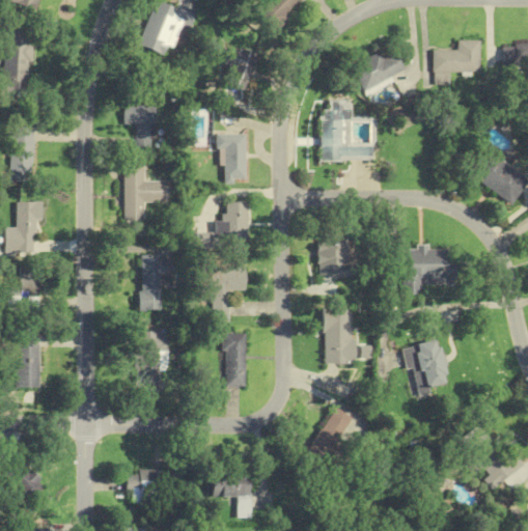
[(199,3),(191,0),(181,0),(179,7),(158,0),(156,0),(140,47),(170,56),(172,48),(184,51),(199,3)]
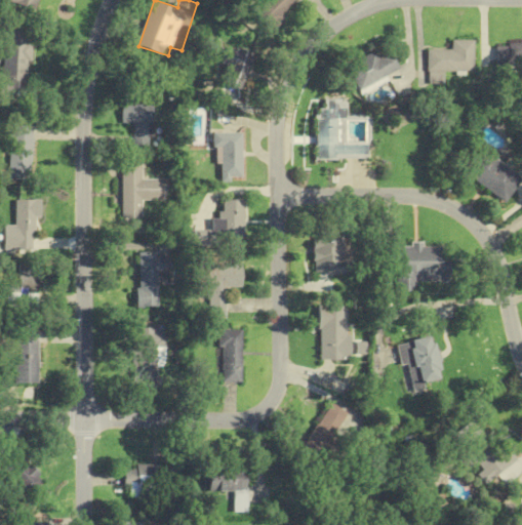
[(268,0),(257,11),(273,27),(298,0),(268,0)]
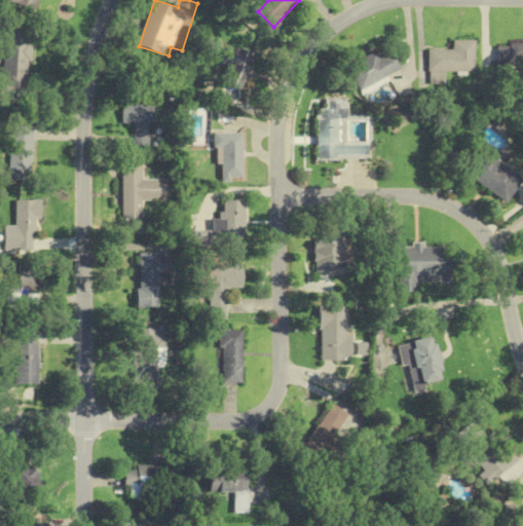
[(456,50),(431,50),(431,72),(477,72),(477,40),(456,40),(456,50)]
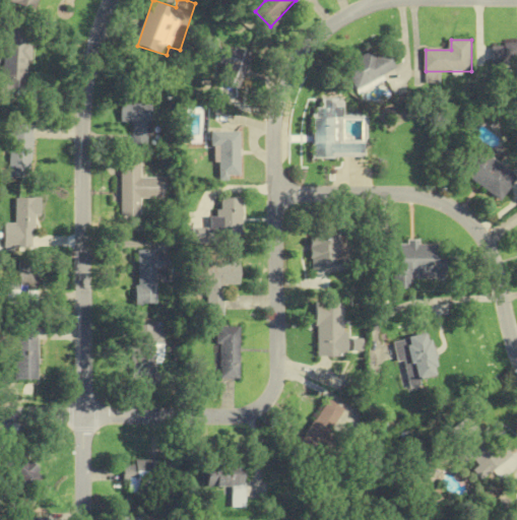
[(4,41),(2,93),(27,94),(29,42),(4,41)]
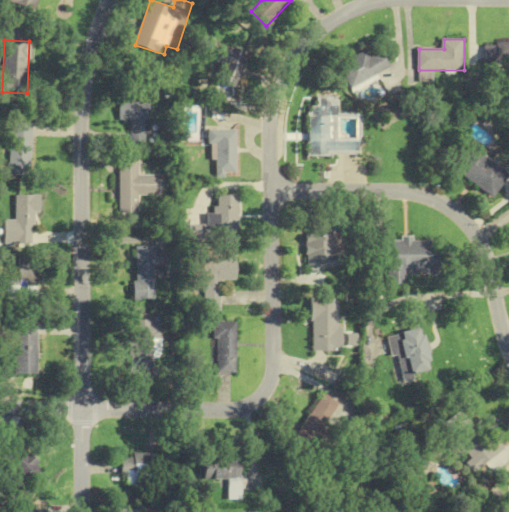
[(249,54),(225,45),(213,79),(238,87),(249,54)]
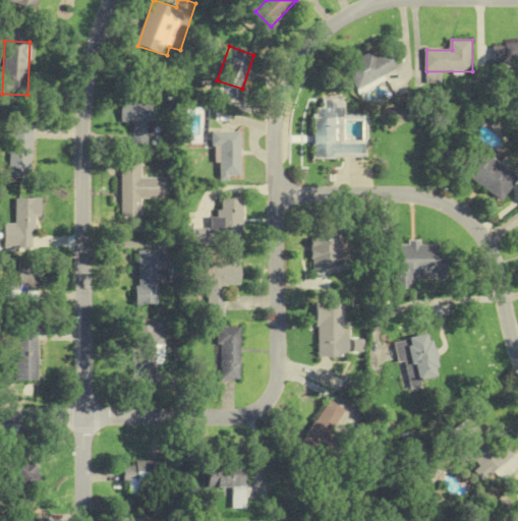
[(347,66),(362,93),(401,70),(388,49),(378,54),(376,50),(347,66)]
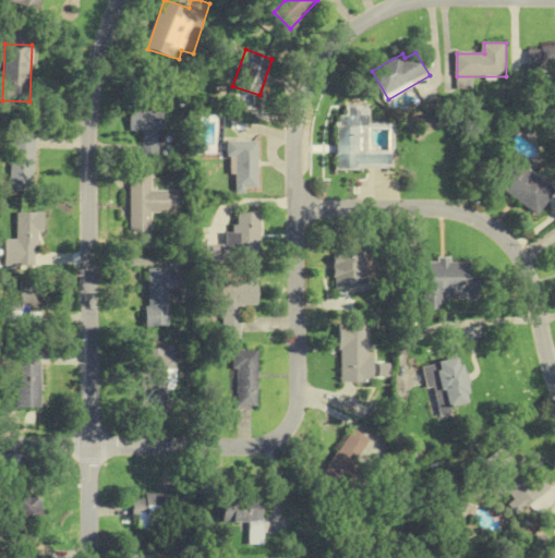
[(394,169),(394,152),(372,152),(371,106),(348,106),(348,116),(338,116),(339,169),(394,169)]
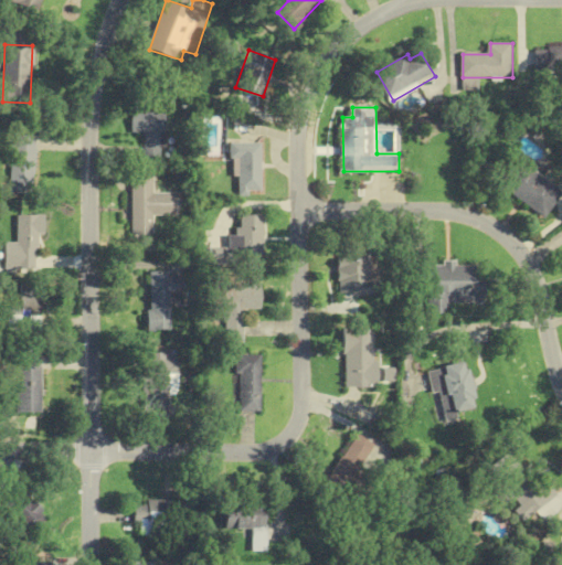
[(131,132),(145,134),(144,161),(162,162),(165,112),(133,110),(131,132)]
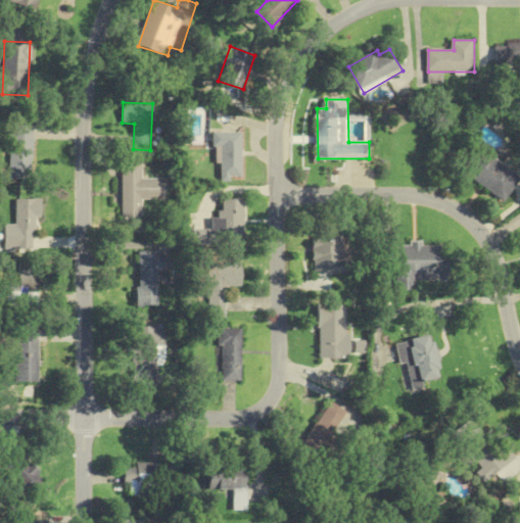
[(33,125),(9,125),(9,169),(33,169),(33,125)]
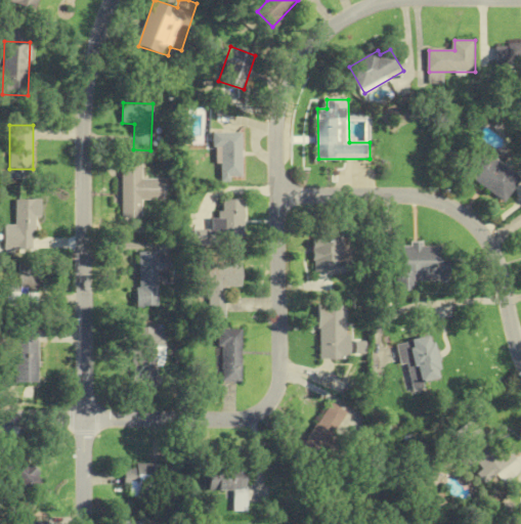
[(244,132),(216,132),(216,164),(222,164),(222,179),(244,179),(244,132)]
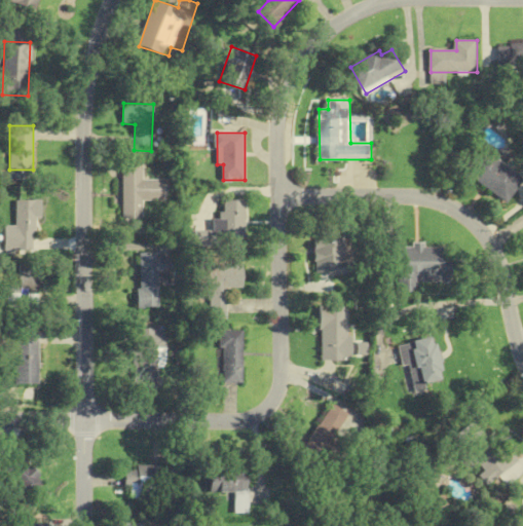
[(522,177),(482,150),(465,175),(509,202),(522,181),(522,177)]
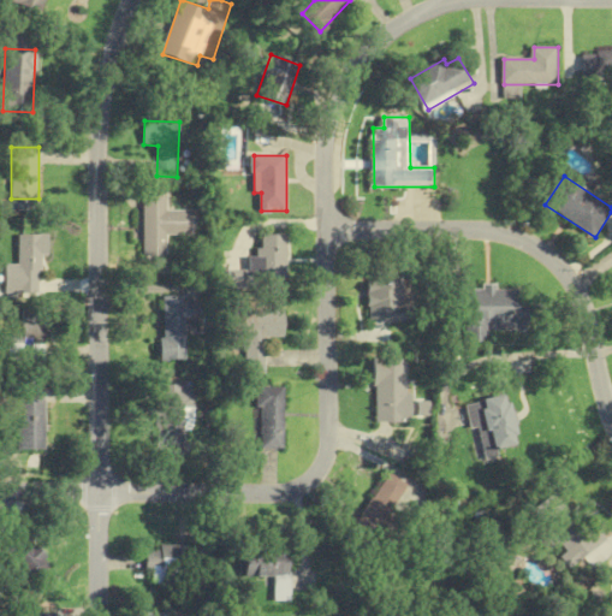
[(166,190),(142,190),(141,256),(167,258),(167,235),(195,235),(195,209),(166,209),(166,190)]
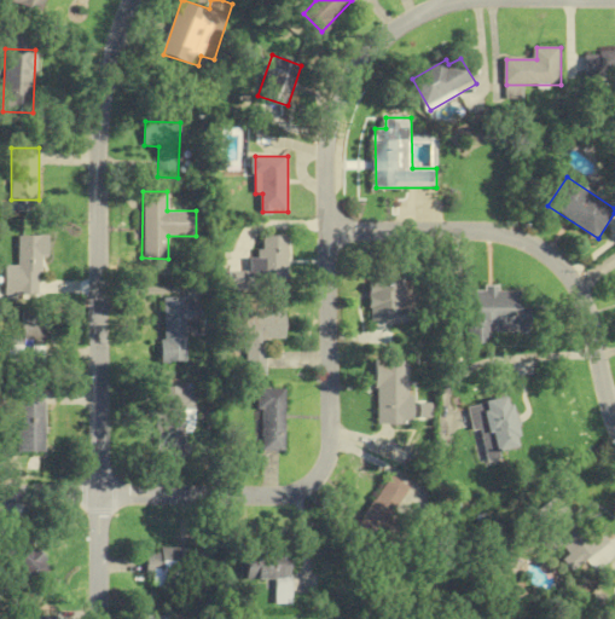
[(45,271),(45,236),(17,236),(17,271),(45,271)]
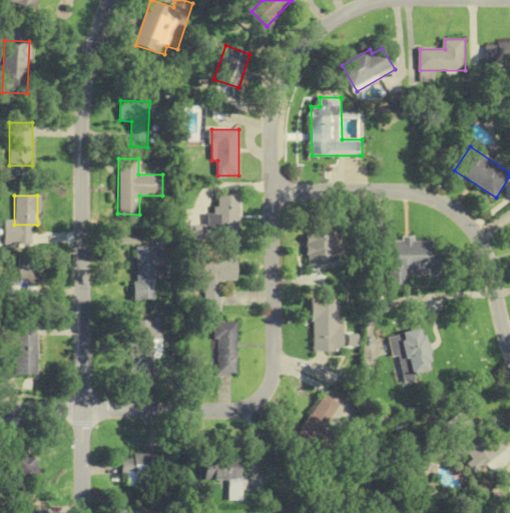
[(238,195),(216,195),(216,213),(207,213),(207,241),(238,241),(238,195)]
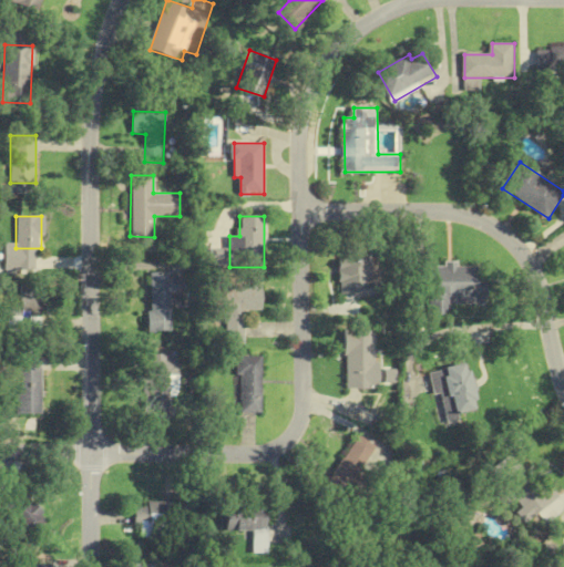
[(375,296),(375,251),(340,251),(339,296),(375,296)]
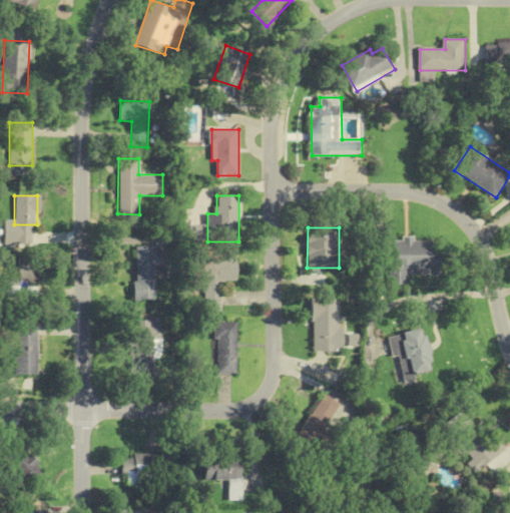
[(406,276),(431,276),(431,239),(387,239),(387,281),(406,281),(406,276)]
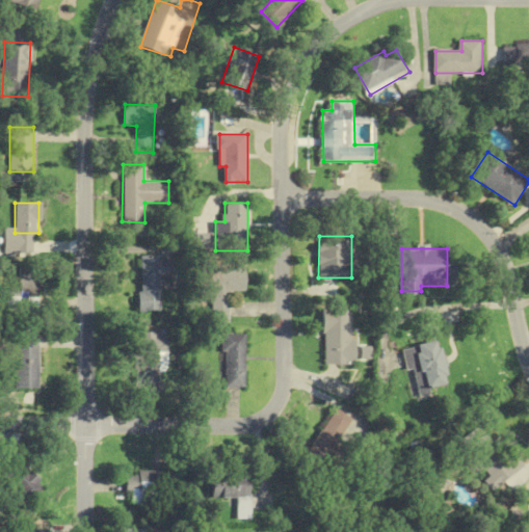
[(138,311),(161,311),(161,256),(138,256),(138,311)]
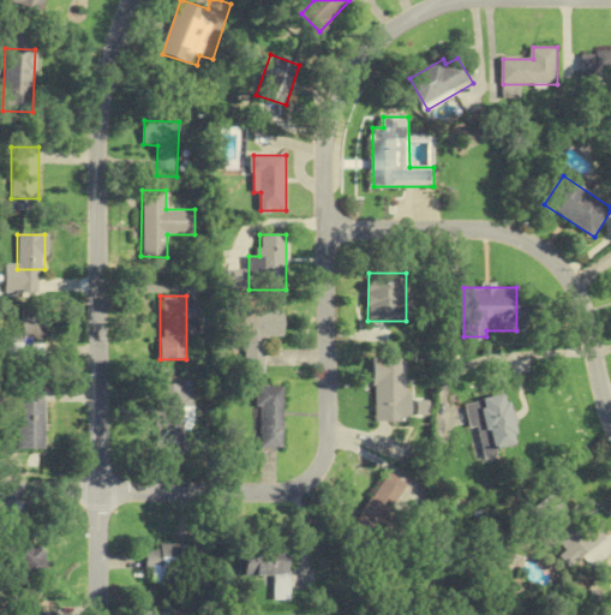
[(16,332),(16,354),(47,354),(47,304),(22,304),(22,332),(16,332)]
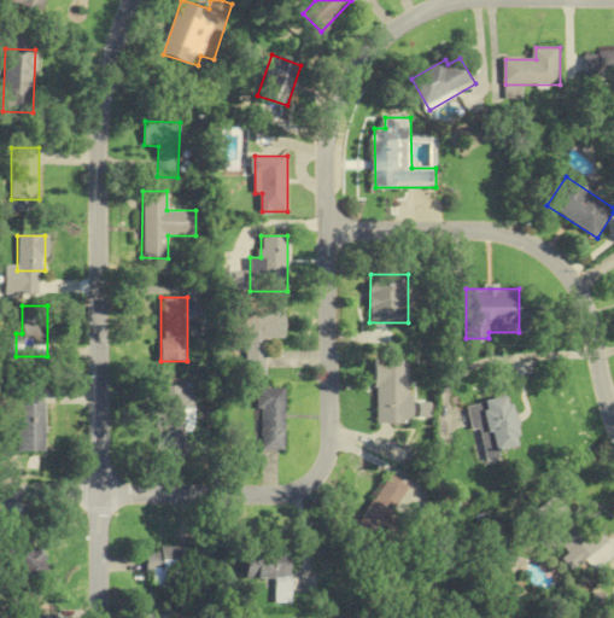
[(286,312),(231,310),(231,336),(244,336),(244,374),(264,375),(264,337),(286,338),(286,312)]
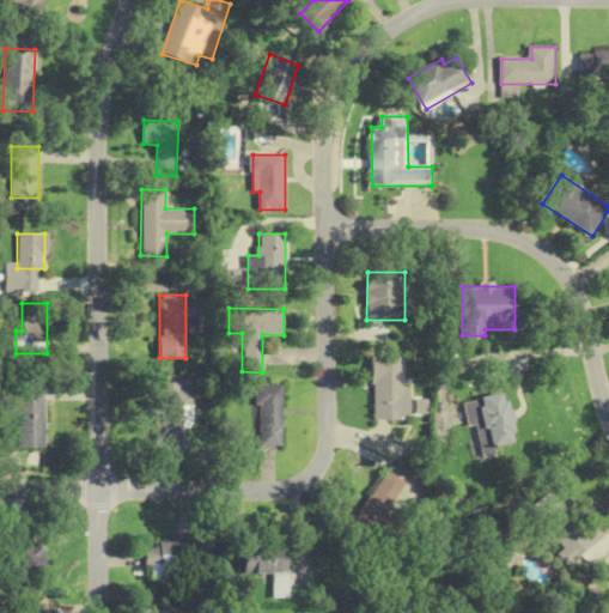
[(403,420),(403,358),(372,358),(372,420),(403,420)]
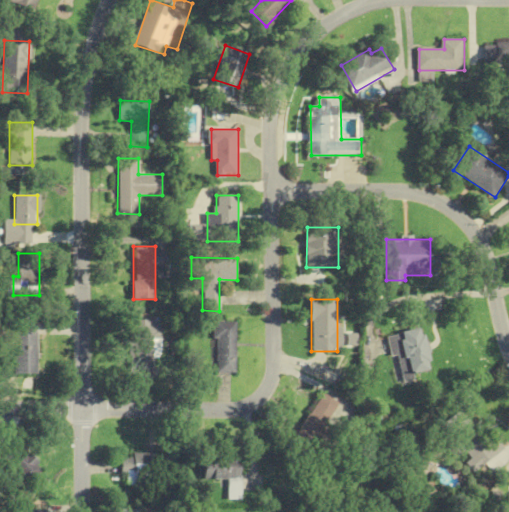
[(162,320),(129,320),(129,361),(156,361),(155,344),(162,344),(162,320)]
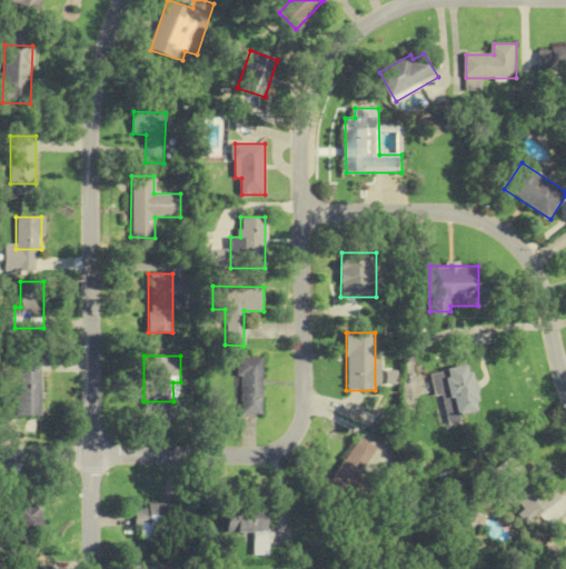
[(17,415),(41,415),(41,357),(17,357),(17,415)]
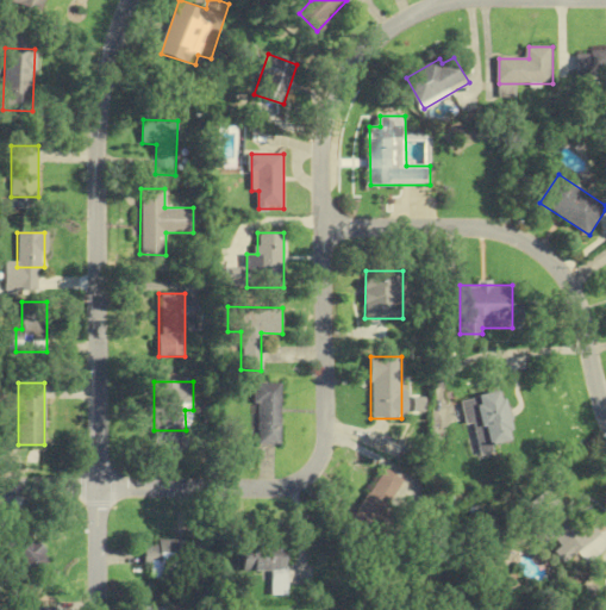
[(280,383),(255,383),(255,444),(280,444),(280,383)]
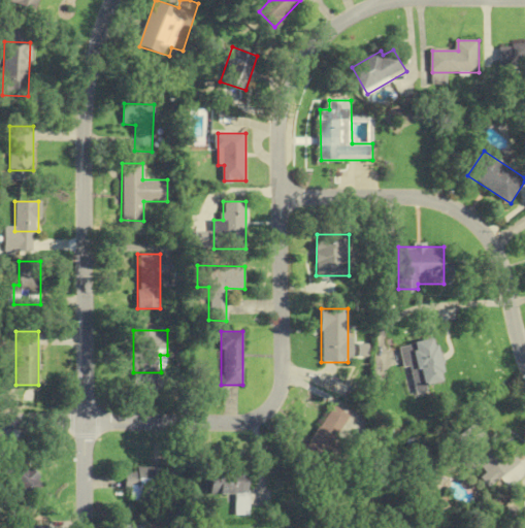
[(399,344),(402,367),(411,366),(415,394),(428,392),(427,385),(443,382),(436,339),(399,344)]
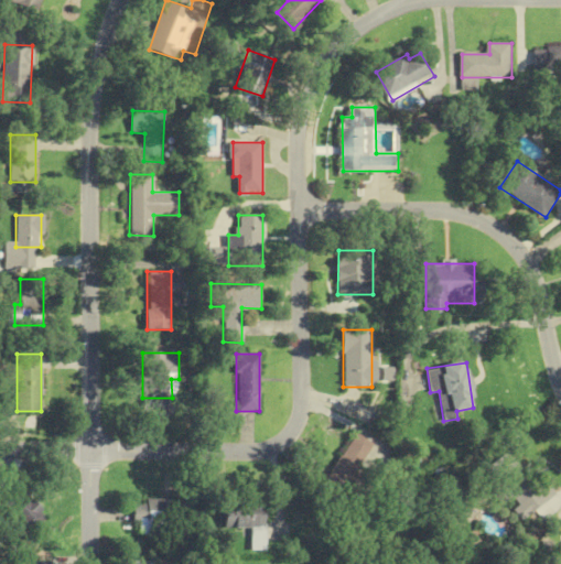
[(368,452),(354,441),(323,483),(337,494),(368,452)]
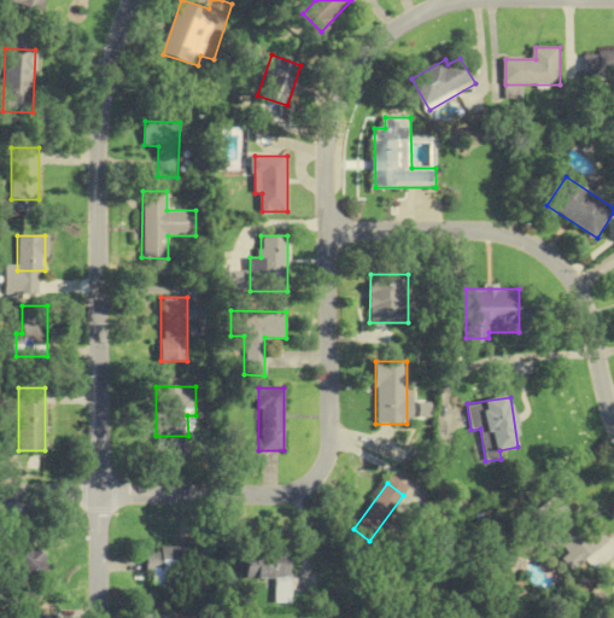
[(549,554),(563,546),(569,555),(566,558),(573,567),(610,542),(600,525),(585,534),(556,490),(521,513),(549,554)]
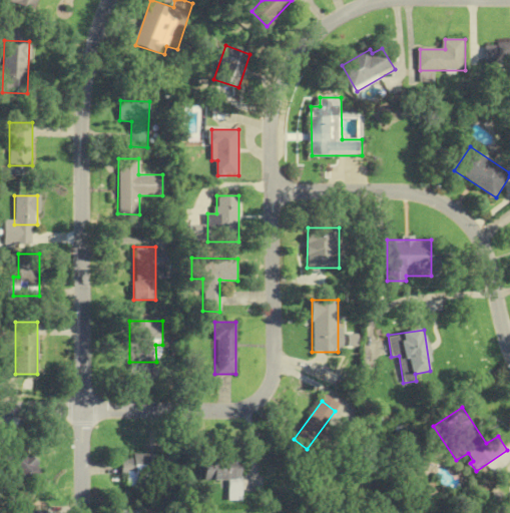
[(7,456),(18,445),(29,455),(31,453),(42,463),(39,466),(44,470),(33,481),(7,456)]
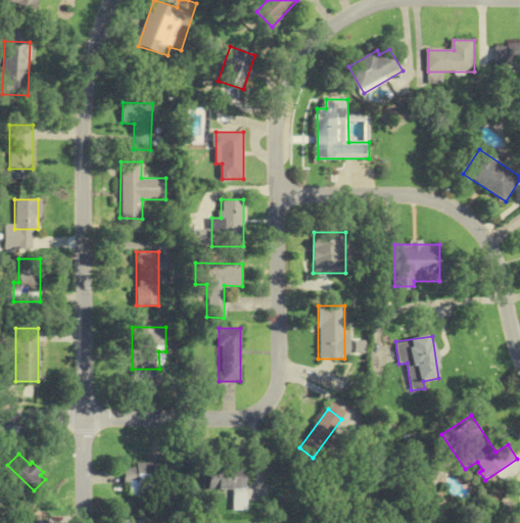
[(247,509),(246,464),(209,465),(209,489),(234,489),(235,509),(247,509)]
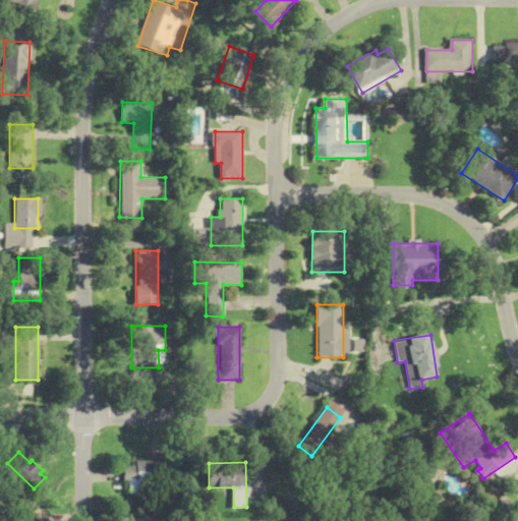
[(123,482),(129,482),(129,491),(174,491),(174,463),(123,463),(123,482)]
